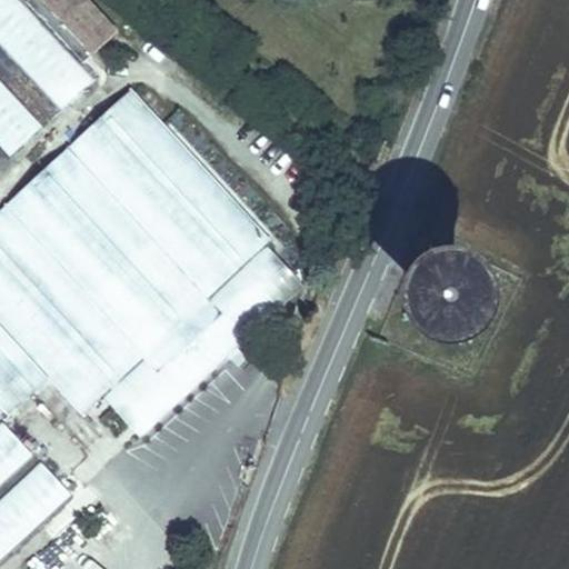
[(16,0),(0,0),(0,47),(60,112),(92,82),(16,0)]
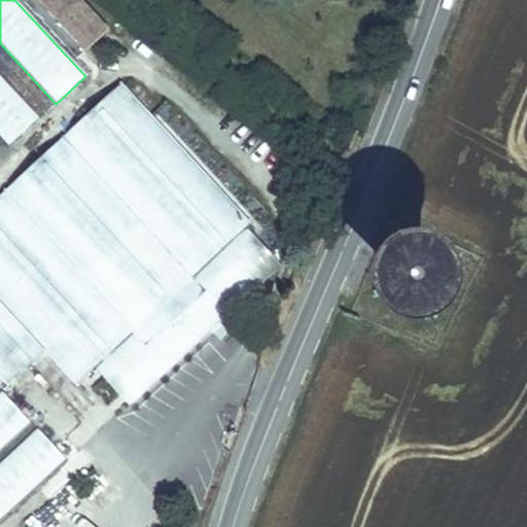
[(85,51),(36,0),(27,0),(25,2),(77,59),(85,51)]
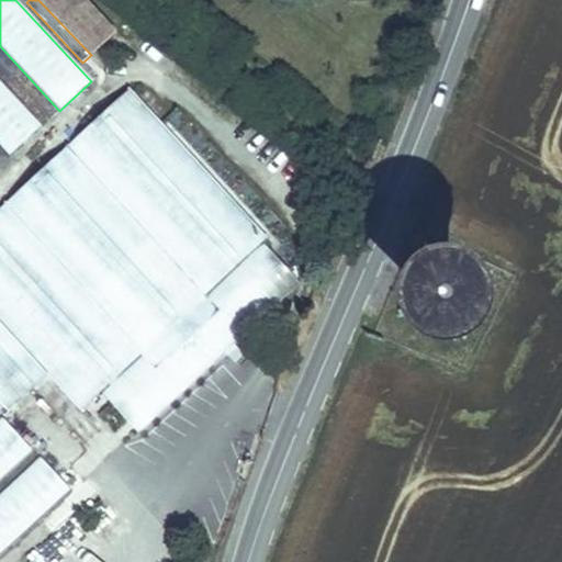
[(83,0),(38,0),(91,55),(115,33),(83,0)]
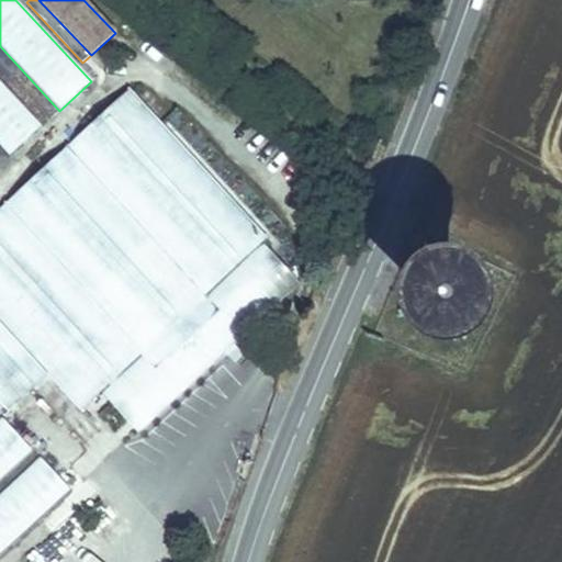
[(0,81),(0,148),(8,157),(42,127),(0,81)]
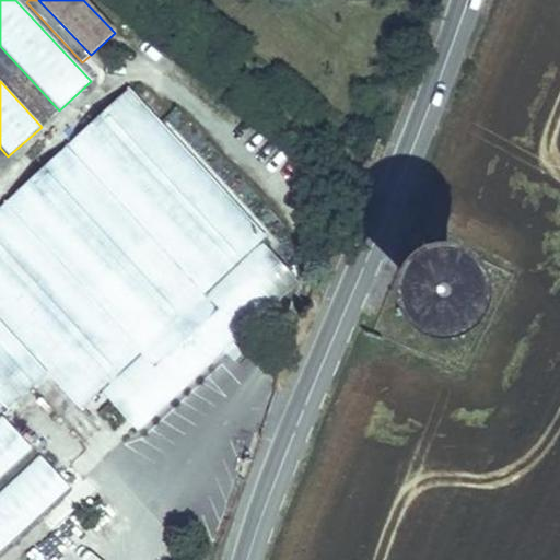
[(261,242),(267,236),(129,88),(0,207),(0,399),(10,410),(49,374),(81,409),(102,391),(261,242)]
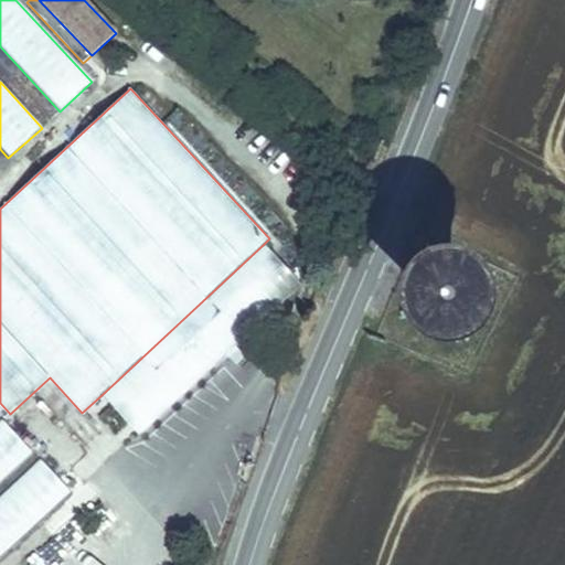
[(301,285),(264,244),(103,394),(139,435),(301,285)]
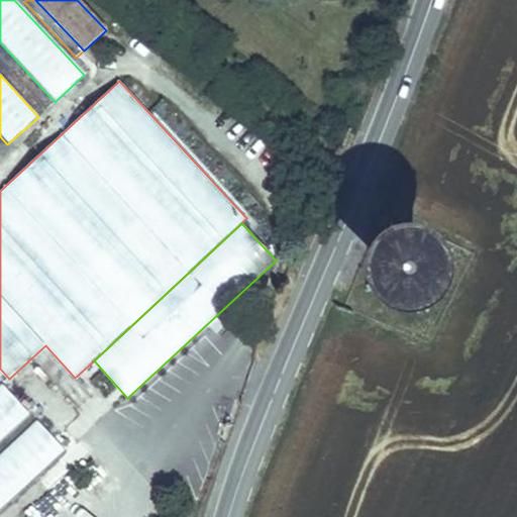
[(444,256),(436,248),(425,244),(413,244),(402,247),(393,254),(386,265),(383,276),(384,287),(388,298),(396,306),(406,312),(417,314),(429,313),(439,308),(447,299),(452,289),(453,278),(450,266),(444,256)]
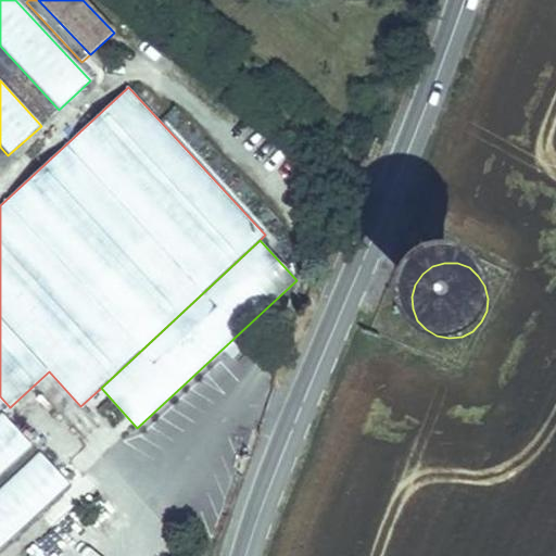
[(3,413),(0,415),(0,475),(33,445),(3,413)]
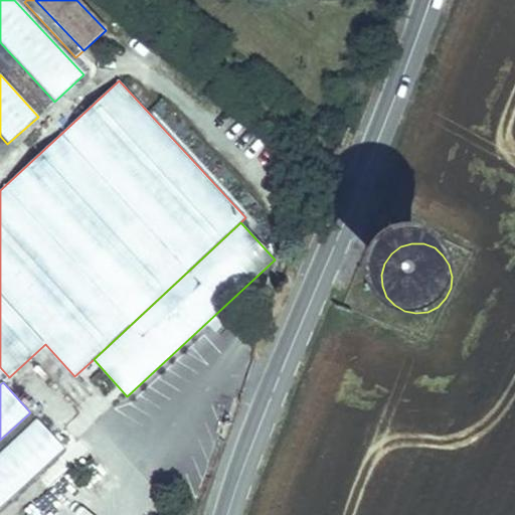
[(0,507),(65,449),(38,419),(0,453),(0,507)]
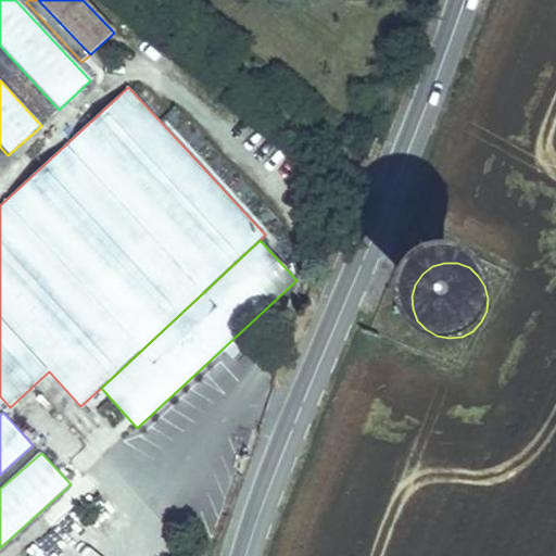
[(24,555),(49,555),(57,547),(40,534),(24,555)]
